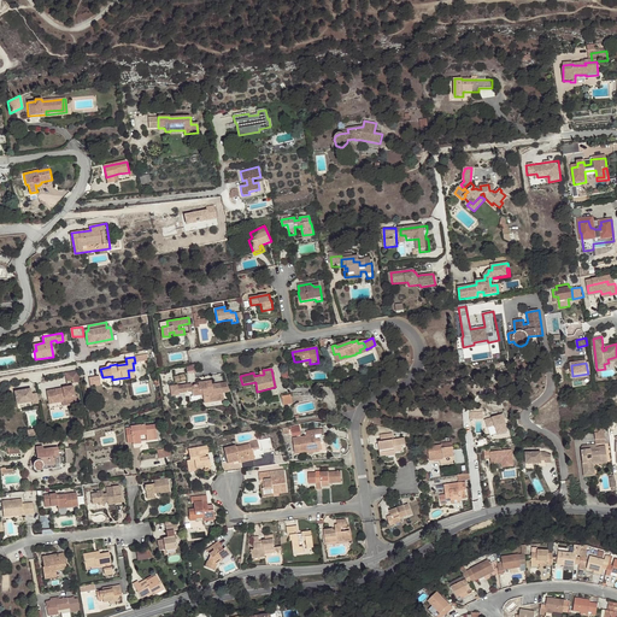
[(80,382),(78,370),(66,372),(69,381),(72,380),(74,383),(80,382)]
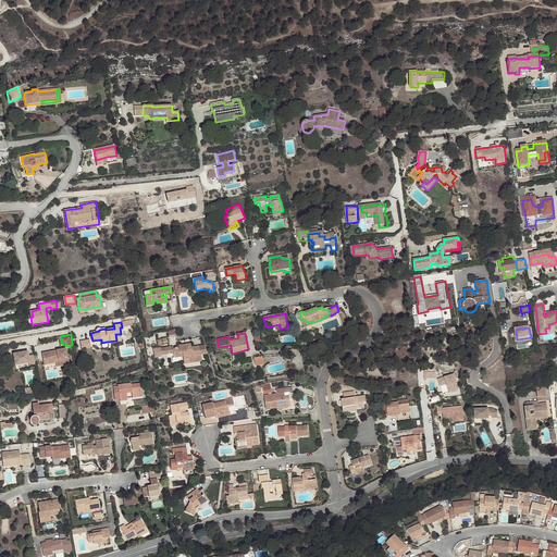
[(116,341),(107,342),(108,344),(122,341),(121,334),(115,334),(116,341)]
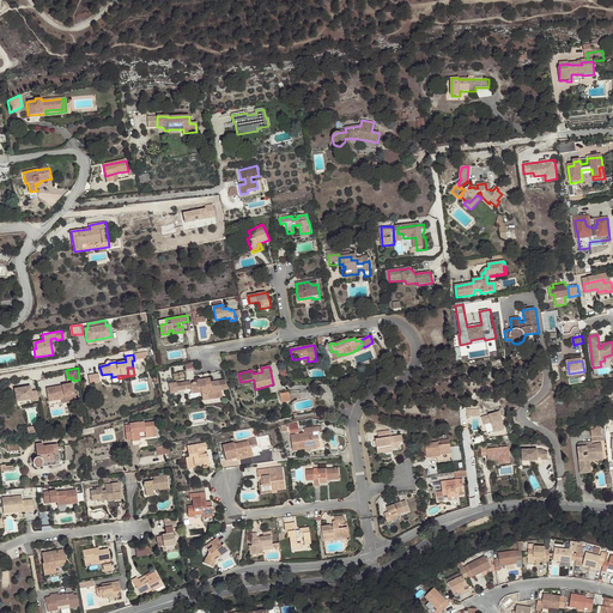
[(101,372),(89,375),(91,384),(102,382),(101,372)]
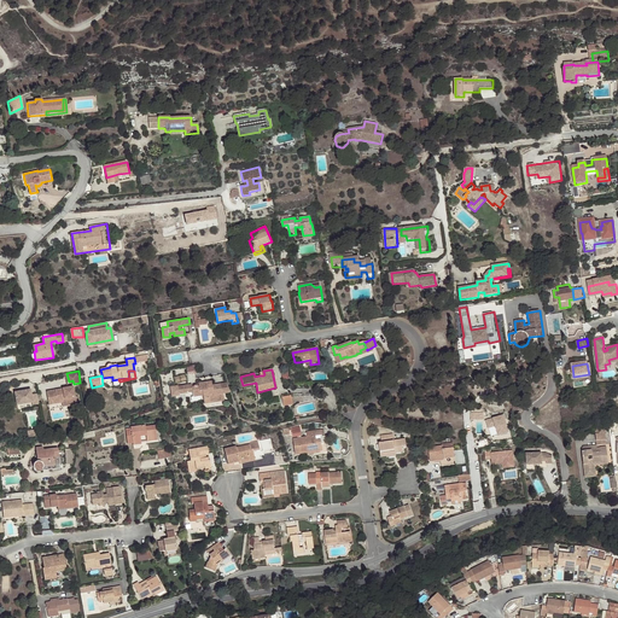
[(193,384),(179,386),(180,394),(188,392),(188,390),(194,390),(194,396),(204,395),(205,403),(226,401),(225,394),(229,392),(227,384),(214,385),(209,386),(208,383),(199,384),(200,386),(198,386),(198,385),(194,385),(194,386),(193,388),(193,384)]
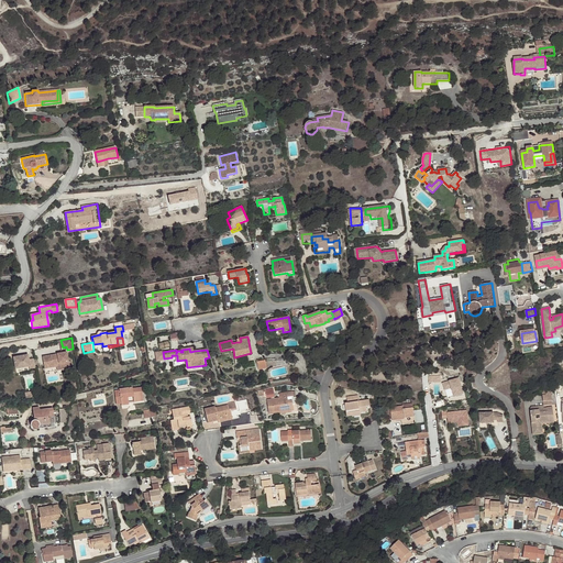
[(68,362),(67,353),(57,354),(57,355),(54,356),(54,355),(42,356),(44,366),(61,364),(62,371),(69,368),(68,362)]
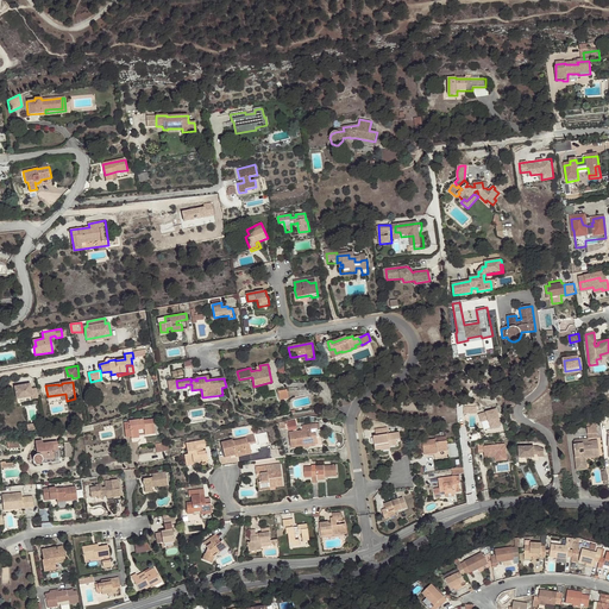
[(39,399),(37,388),(31,389),(31,384),(14,387),(17,399),(32,396),(32,400),(39,399)]
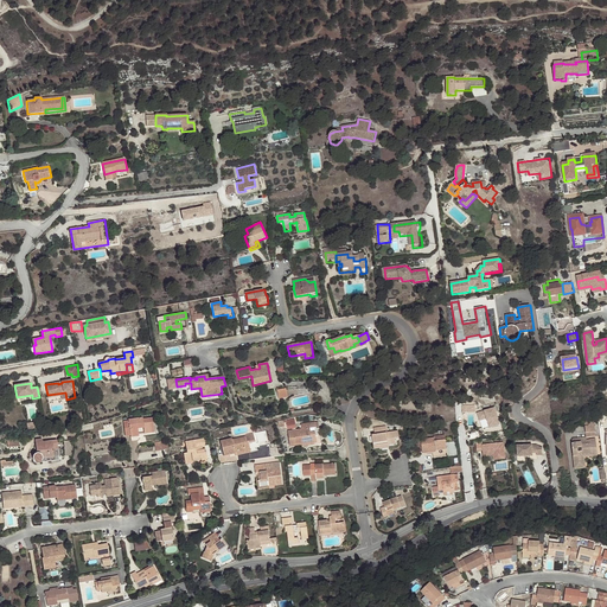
[(286,388),(278,390),(279,398),(287,397),(286,388)]
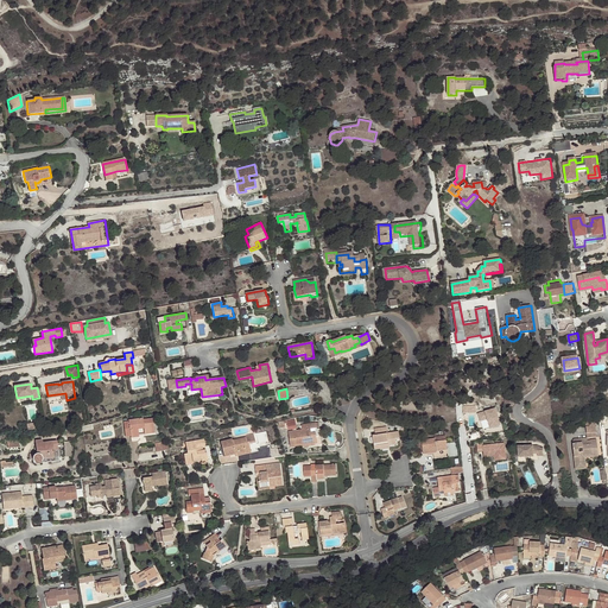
[(494,407),(480,409),(481,424),(494,423),(494,407)]
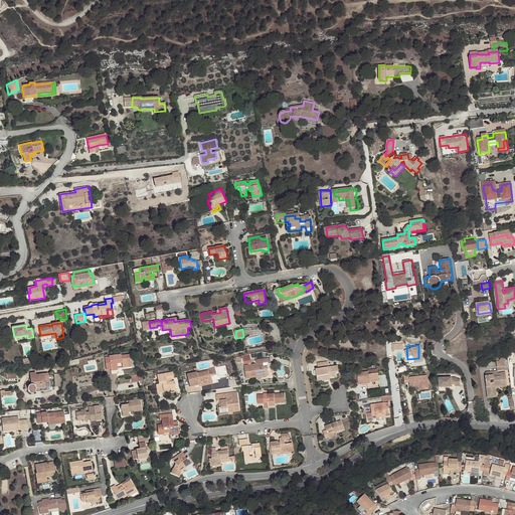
[(498,352),(496,353),(496,355),(496,356),(497,370),(505,370),(503,352),(502,352),(498,352)]
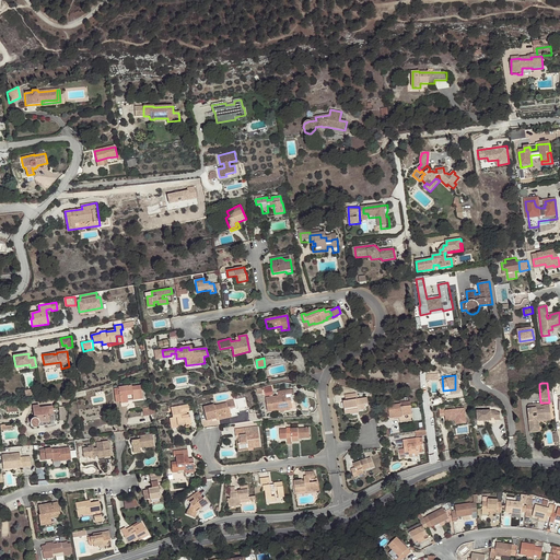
[(292,394),(291,388),(278,392),(278,395),(273,396),(272,394),(273,394),(271,384),(261,386),(261,387),(257,387),(258,393),(263,392),(263,391),(265,391),(266,396),(270,395),(270,397),(266,397),(268,410),(279,409),(279,411),(291,409),(290,404),(291,403),(290,398),(287,398),(286,395),(290,394),(292,394)]
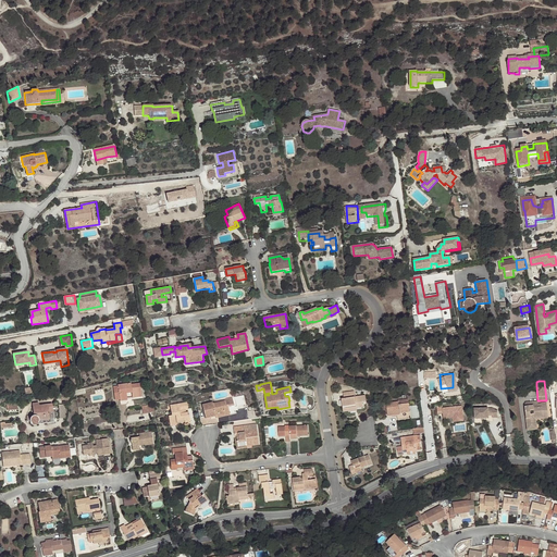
[(119,385),(113,386),(115,399),(120,398),(120,400),(128,399),(127,398),(127,393),(133,392),(133,397),(143,396),(140,383),(132,384),(132,383),(118,384),(119,385)]
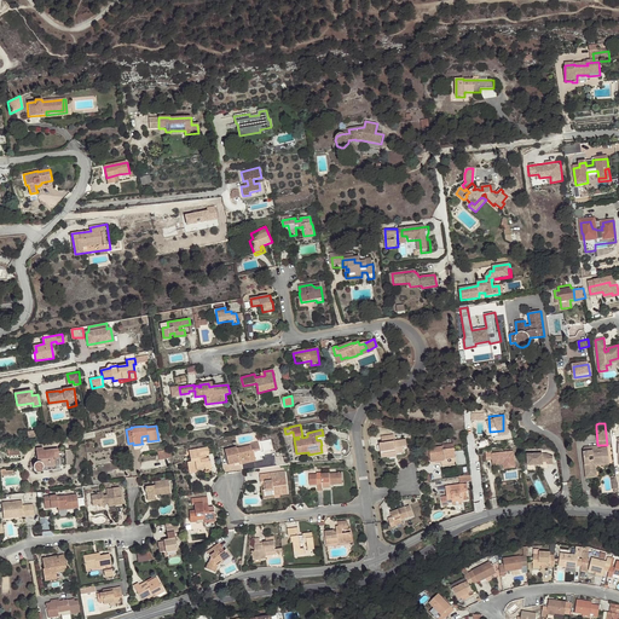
[(381,458),(388,457),(388,455),(395,453),(397,455),(404,453),(403,447),(408,447),(406,441),(394,443),(393,435),(381,438),(383,445),(380,445),(381,458)]
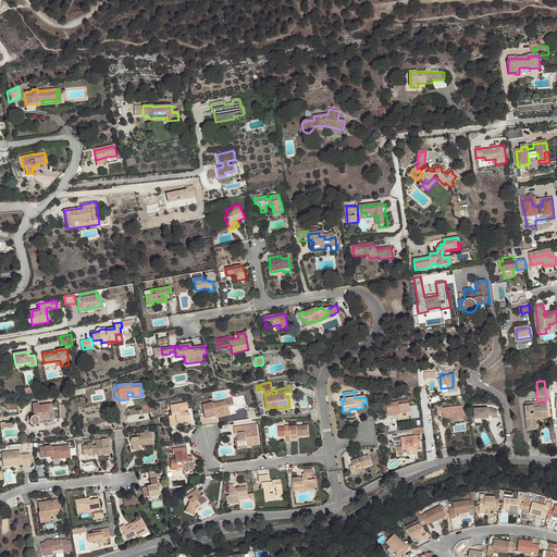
[(387,416),(396,415),(396,412),(399,412),(399,413),(409,411),(408,403),(398,405),(398,401),(385,404),(387,416)]
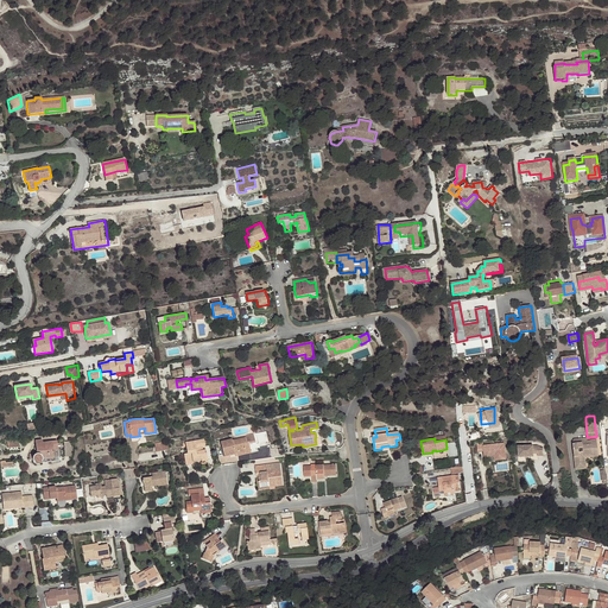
[(54,448),(57,447),(57,441),(43,443),(42,439),(35,441),(37,455),(36,455),(35,456),(33,457),(33,458),(33,460),(33,462),(35,463),(36,463),(37,464),(38,464),(39,464),(40,463),(42,462),(43,460),(43,458),(55,457),(54,450),(54,448)]
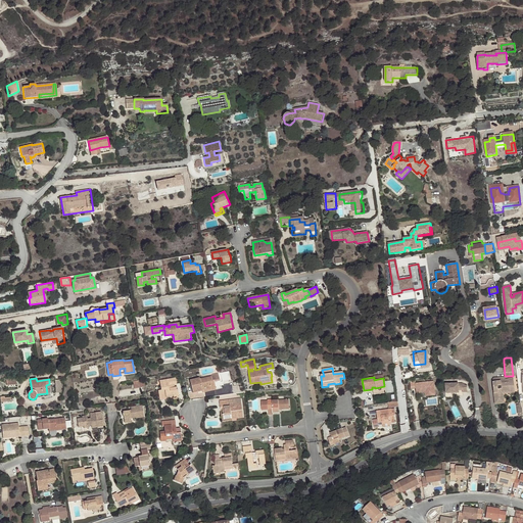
[(176,378),(160,381),(161,390),(158,390),(160,399),(167,398),(167,395),(174,394),(174,396),(179,395),(177,387),(174,387),(174,384),(177,384),(176,378)]
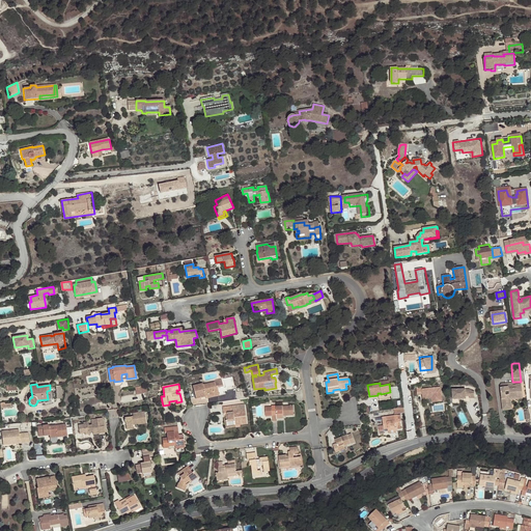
[(508,387),(500,388),(502,411),(511,410),(510,399),(510,397),(518,397),(516,393),(522,393),(521,384),(515,385),(515,388),(508,389),(508,387)]
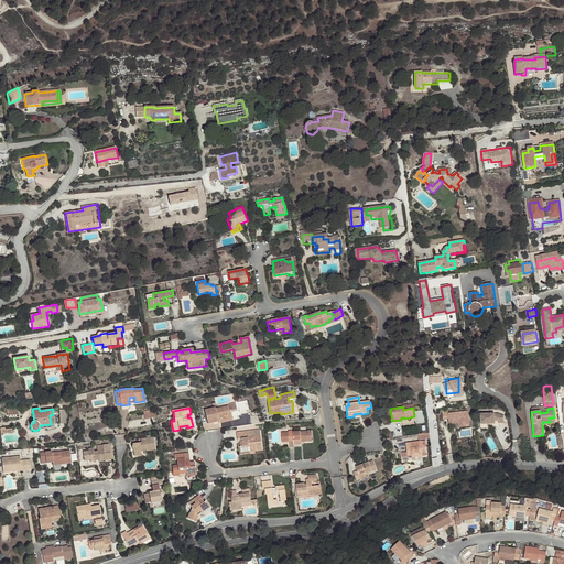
[(208,424),(216,422),(225,421),(224,419),(230,418),(229,413),(228,409),(216,411),(216,410),(205,411),(208,424)]
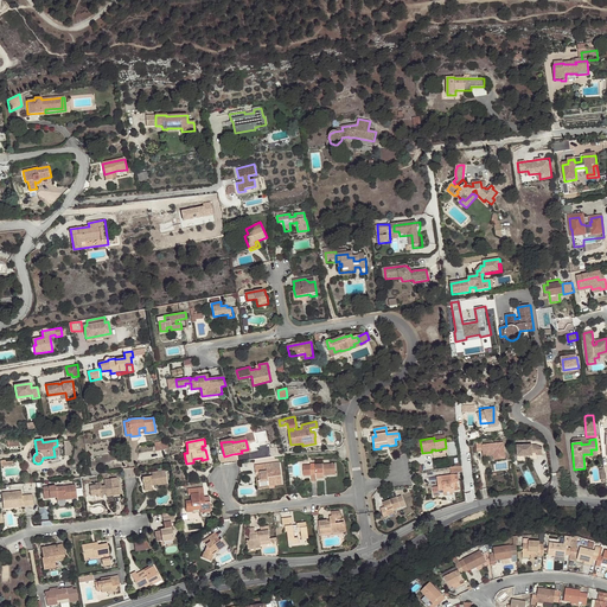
[(494,460),(505,459),(503,442),(483,445),(481,445),(483,451),(484,457),(493,455),(494,460)]
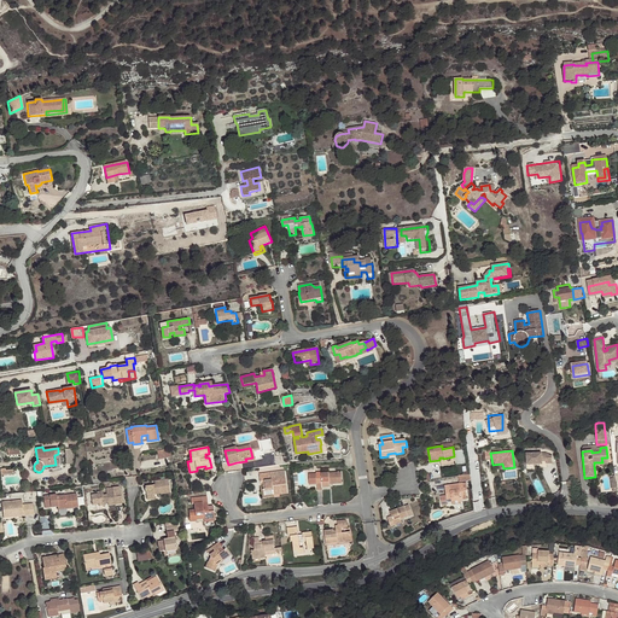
[(547,464),(552,464),(552,456),(547,453),(526,454),(528,465),(542,465),(542,461),(542,456),(547,456),(547,461),(547,464)]
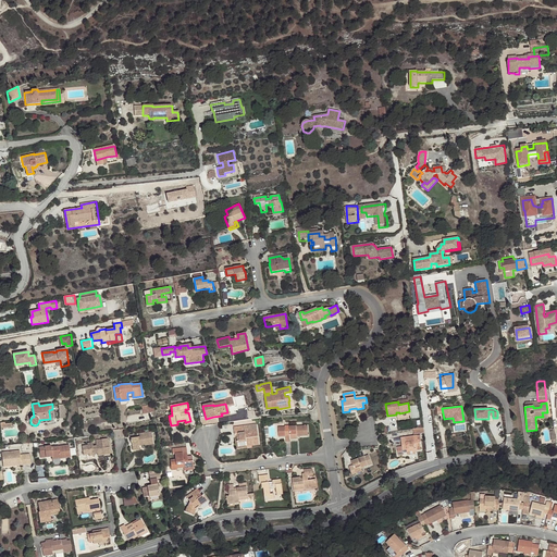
[(237,441),(237,445),(247,445),(246,443),(249,443),(259,442),(257,429),(244,431),(243,425),(234,426),(234,434),(238,434),(239,441),(237,441)]
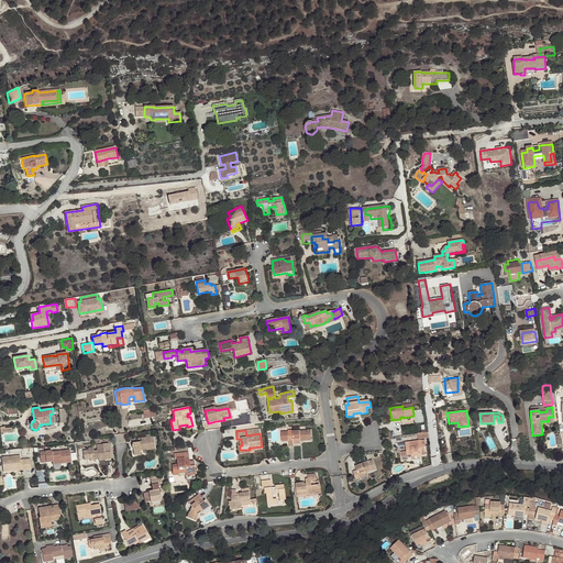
[(310,430),(293,431),(293,434),(288,435),(289,446),(294,446),(294,444),(300,443),(300,440),(311,440),(310,430)]
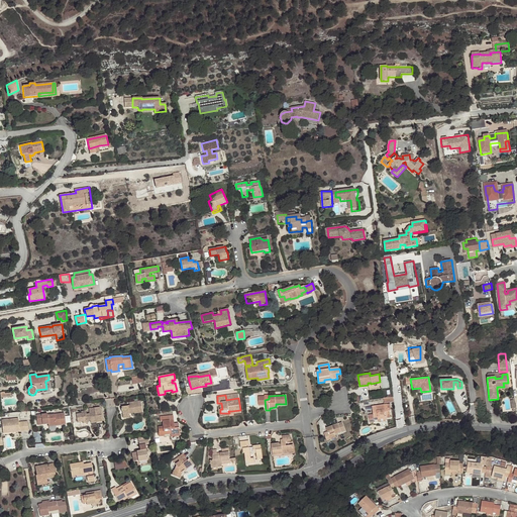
[(133,404),(130,405),(122,406),(122,408),(122,410),(123,410),(124,417),(130,416),(130,412),(135,412),(135,413),(143,411),(141,400),(133,401),(133,404)]
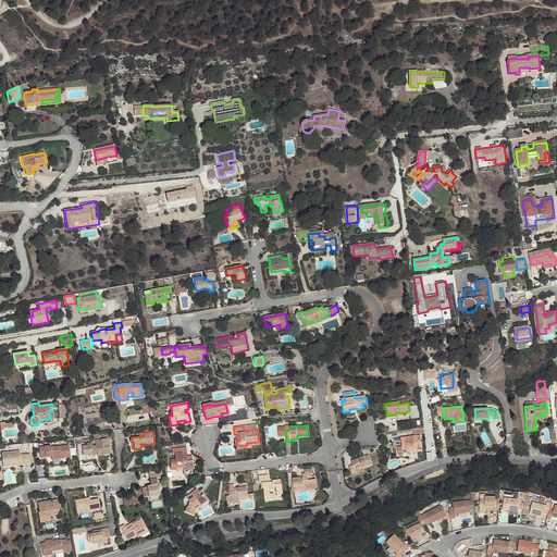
[(397,447),(398,456),(403,455),(403,454),(407,453),(407,452),(407,450),(415,448),(415,450),(420,450),(419,440),(418,441),(417,436),(400,438),(401,447),(397,447)]
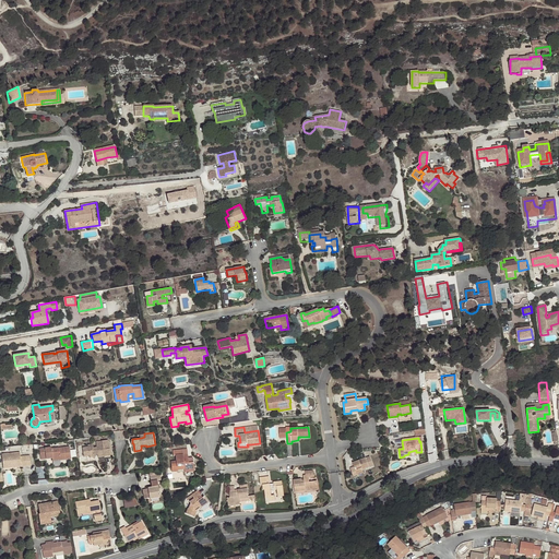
[(86,447),(82,447),(83,455),(87,455),(88,458),(93,456),(93,452),(96,452),(96,454),(103,453),(103,455),(109,454),(108,449),(107,449),(106,440),(100,440),(100,445),(95,447),(93,447),(92,443),(86,443),(86,447)]
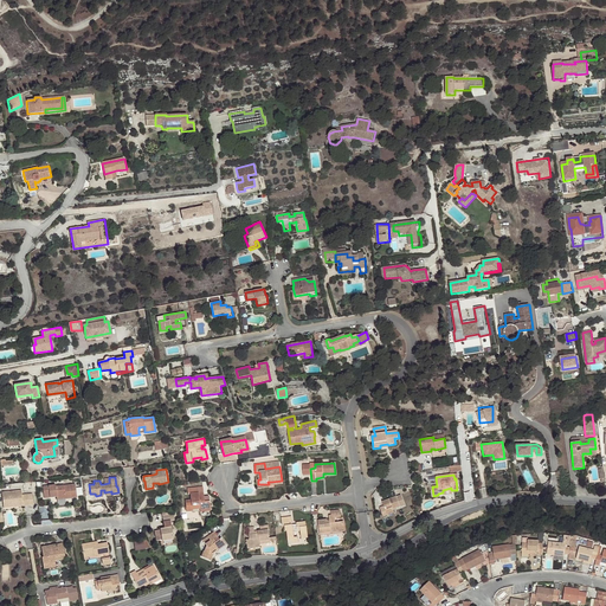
[(44,496),(50,496),(50,490),(56,490),(56,495),(57,498),(65,497),(77,496),(75,483),(56,485),(56,483),(43,484),(44,496)]
